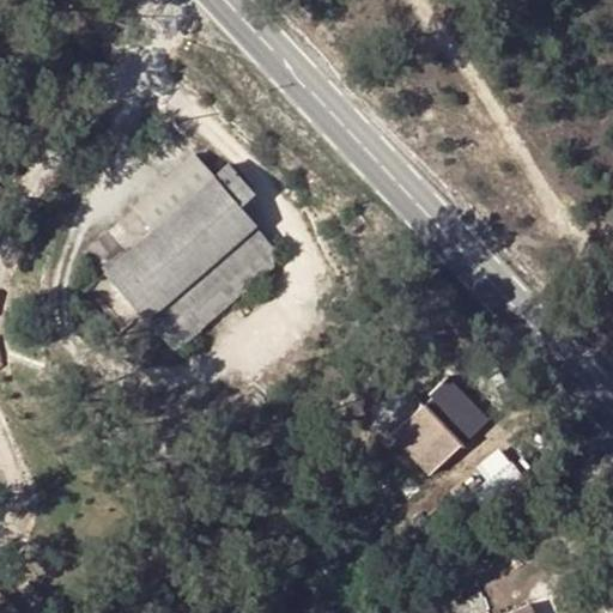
[(159,230),(107,274),(146,319),(254,225),(240,207),(253,195),(230,168),(214,181),(198,161),(141,208),(159,230)]
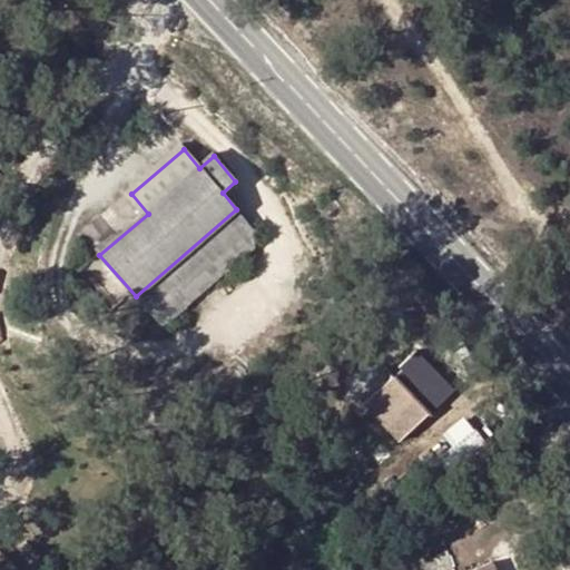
[(251,232),(254,229),(236,209),(136,296),(163,326),(255,248),(251,243),(256,238),(251,232)]
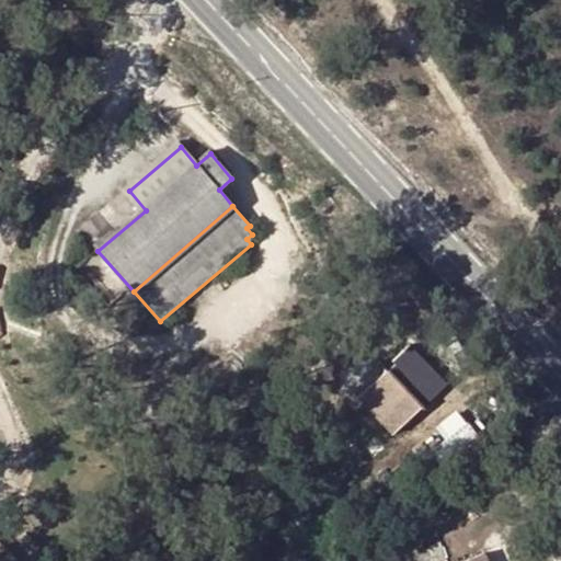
[(134,292),(98,251),(77,268),(112,309),(134,292)]
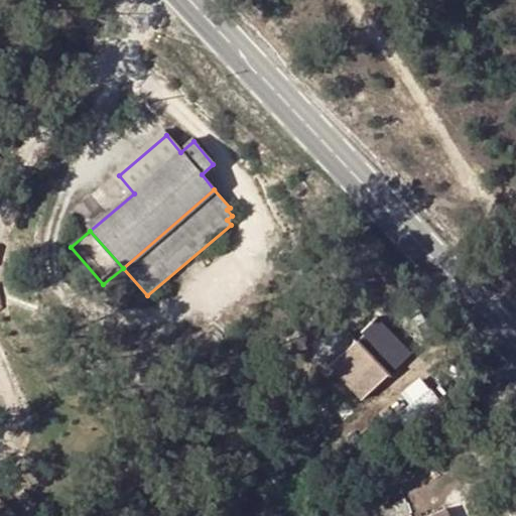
[(341,325),(314,350),(332,368),(358,342),(341,325)]
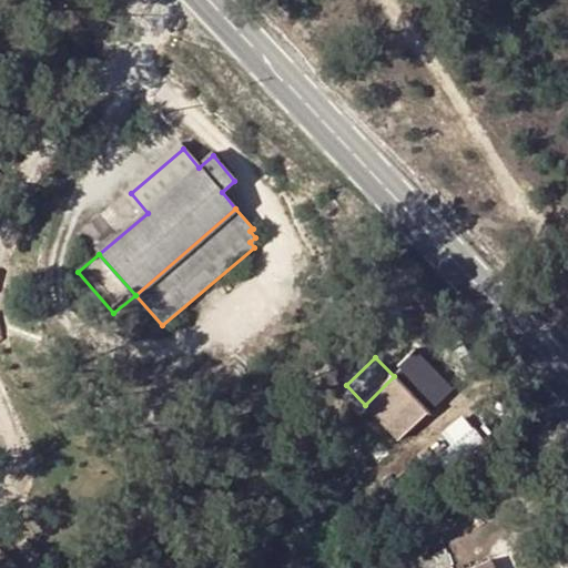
[(445,395),(413,361),(394,376),(365,405),(398,439),(445,395)]
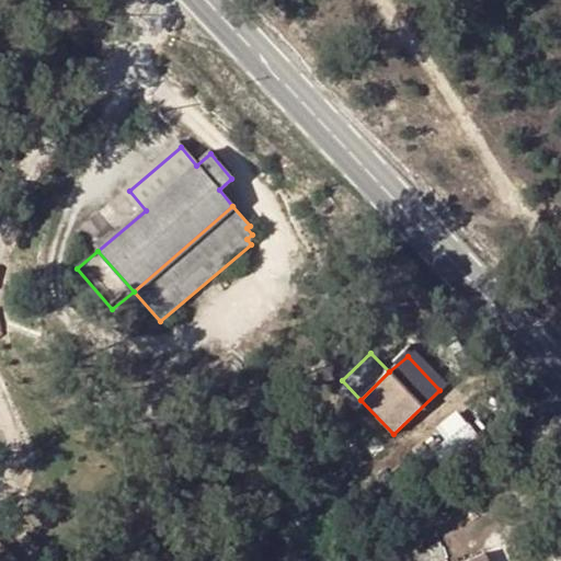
[(451,454),(480,431),(461,408),(433,431),(451,454)]
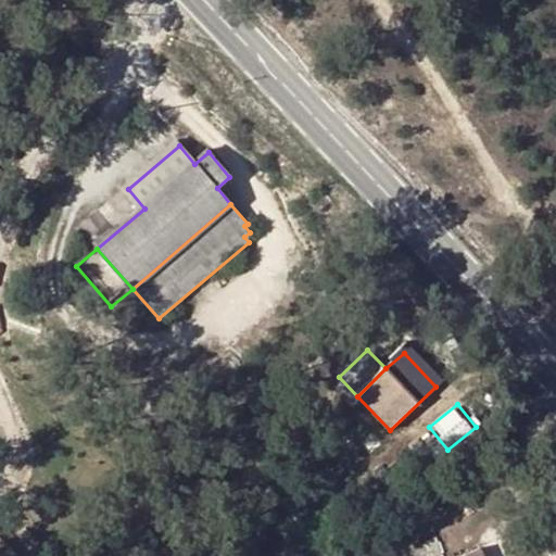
[(361,443),(365,450),(373,444),(368,438),(361,443)]
